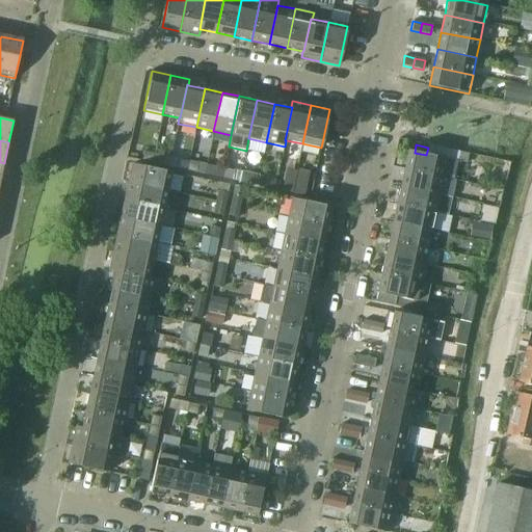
[(428,145),(428,148),(426,155),(436,157),(439,148),(428,145)]
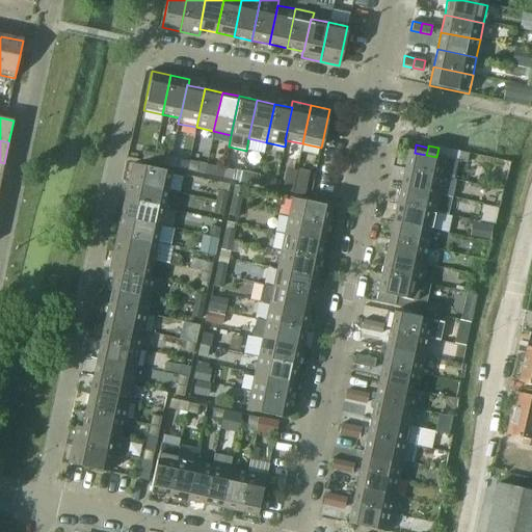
[(448,151),(439,148),(436,157),(447,159),(448,151)]
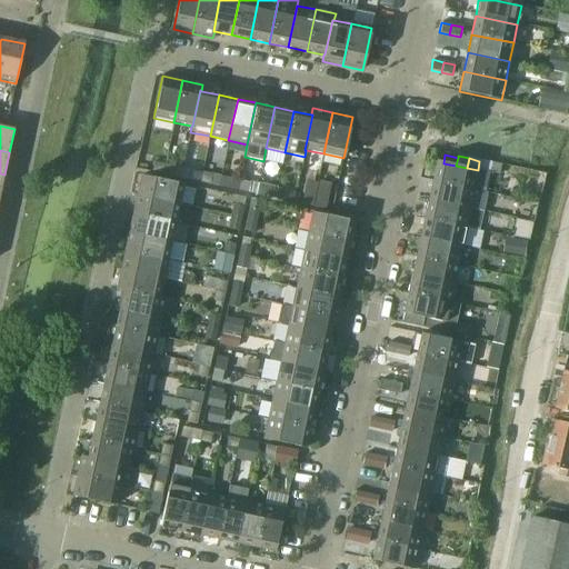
[(443,163),(436,161),(432,181),(485,192),(489,173),(488,173),(478,170),(467,168),(456,166),(443,163)]
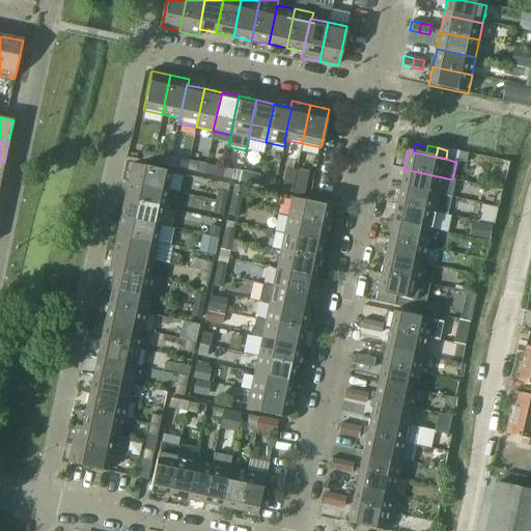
[(457,152),(447,150),(446,159),(455,162),(457,152)]
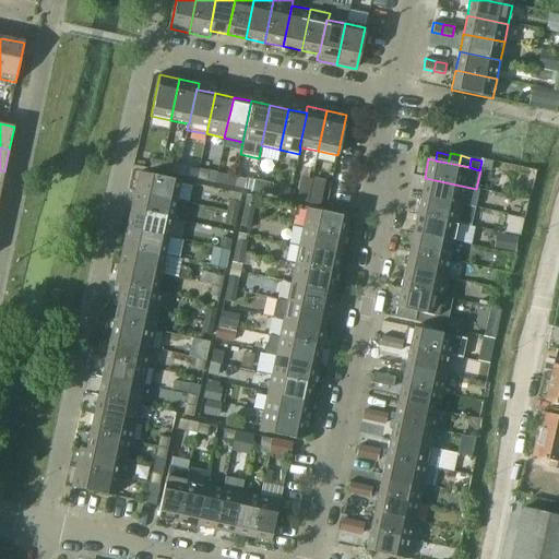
[(162,162),(151,159),(149,169),(159,173),(162,162)]
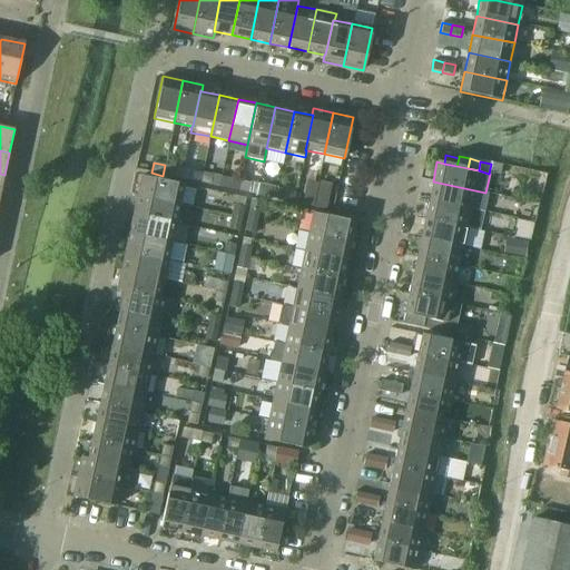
[(502,166),(491,164),(489,174),(490,174),(500,176),(502,166)]
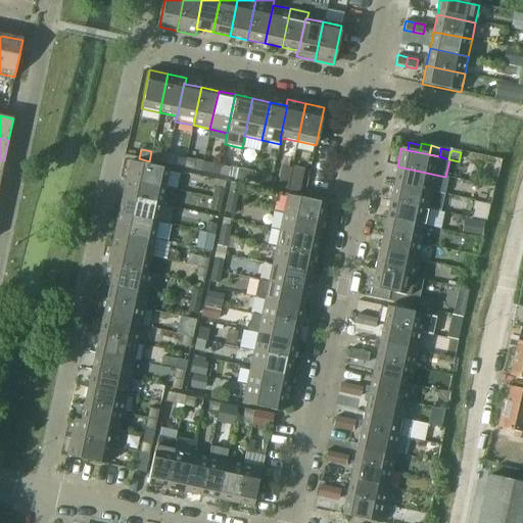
[(167,164),(169,155),(151,151),(149,161),(167,164)]
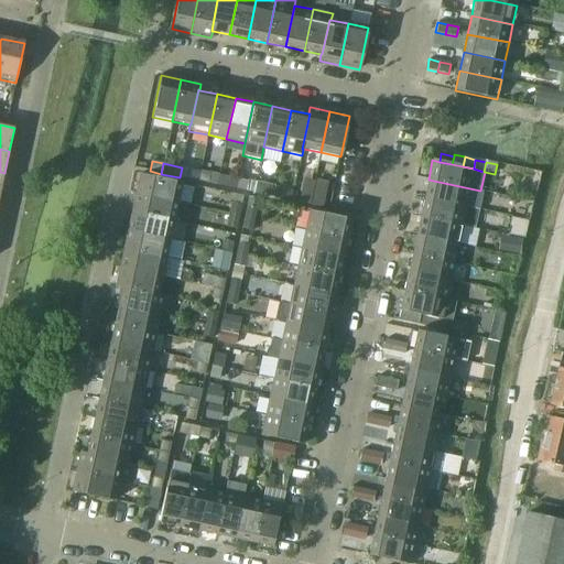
[(197,182),(199,172),(182,167),(180,177),(197,182)]
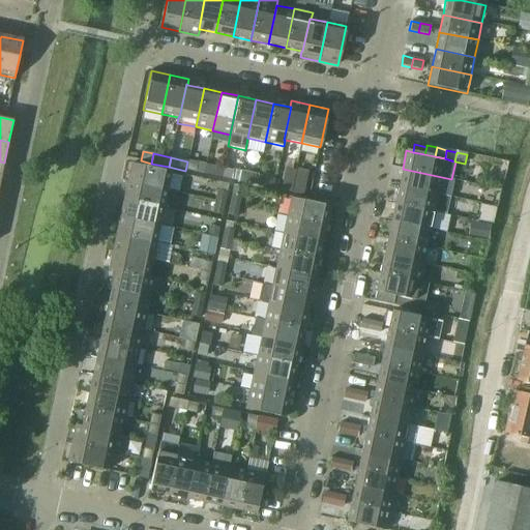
[(198,164),(187,162),(185,171),(196,173),(198,164)]
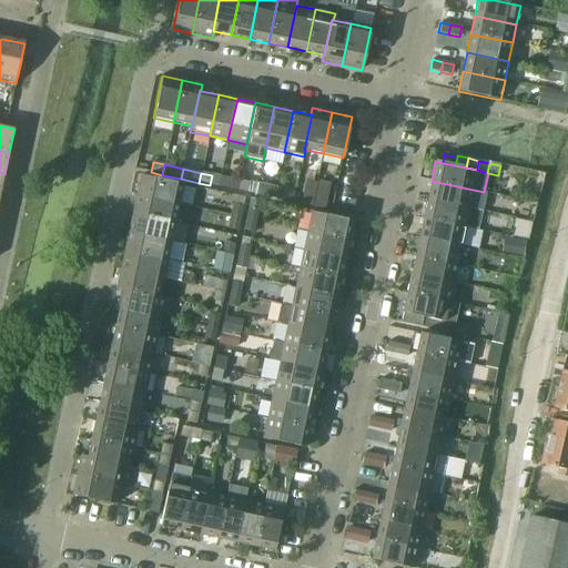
[(183,184),(141,175),(137,195),(179,204),(183,184)]
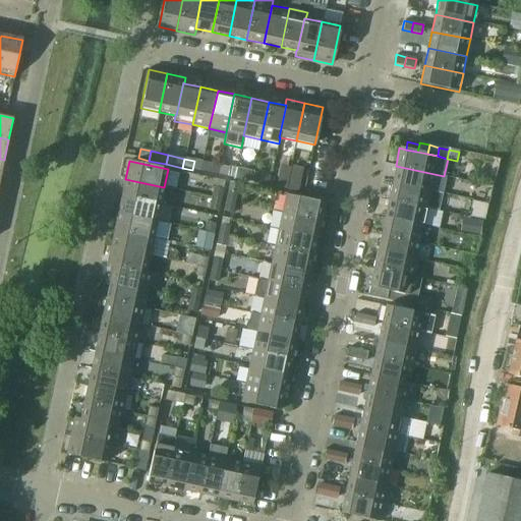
[(217,175),(219,166),(201,162),(199,171),(217,175)]
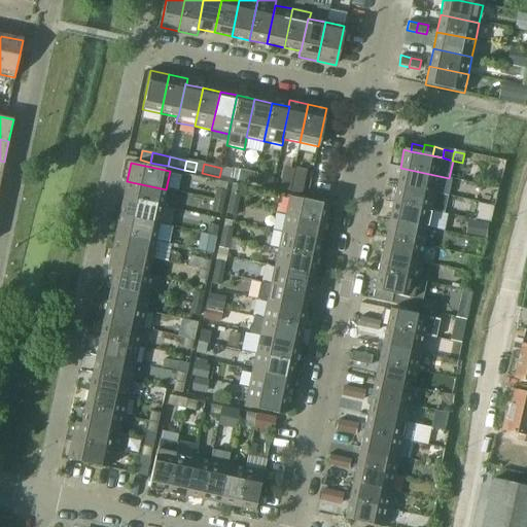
[(232,170),(221,168),(219,177),(230,179),(232,170)]
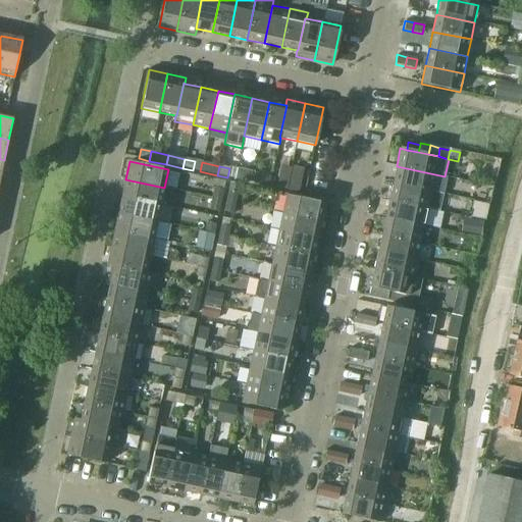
[(447,177),(445,176),(397,166),(393,184),(430,192),(442,195),(447,177)]
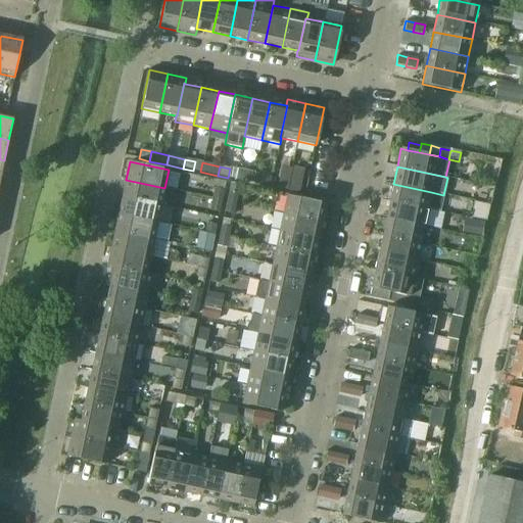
[(244,172),(242,181),(252,183),(254,174),(244,172)]
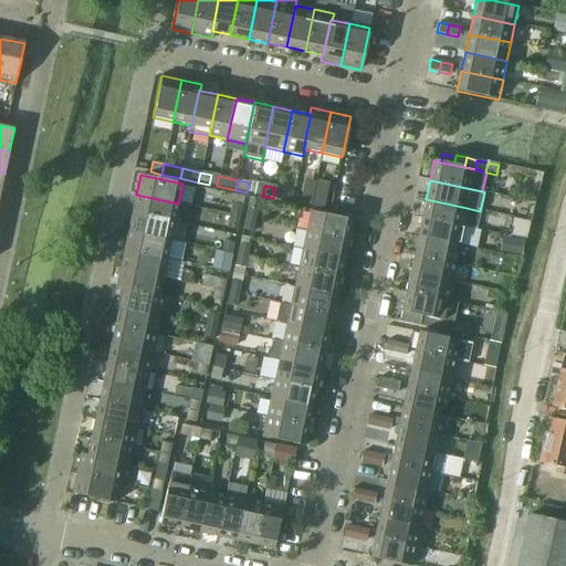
[(321,209),(323,198),(325,188),(315,186),(312,196),(311,206),(321,209)]
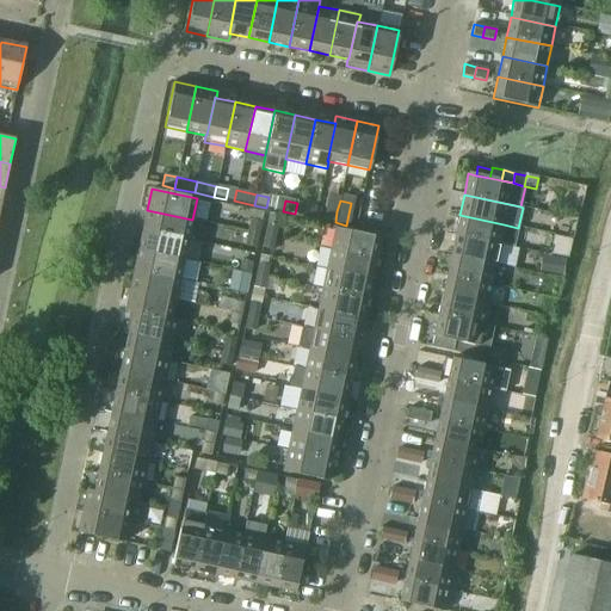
[(316,208),(308,205),(297,203),(295,214),(315,218),(316,208)]
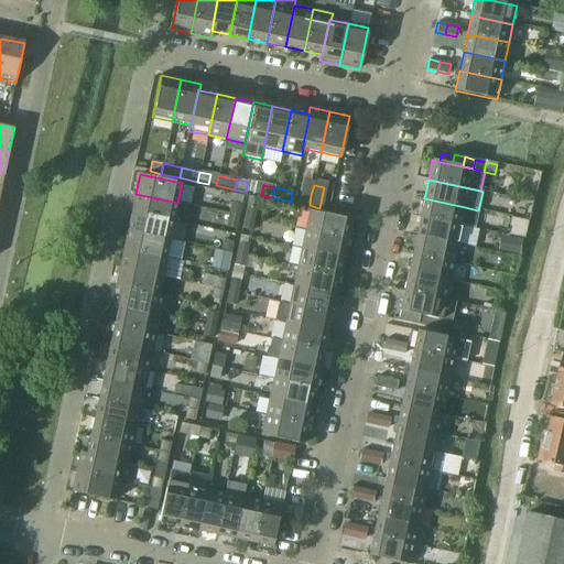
[(310,205),(311,195),(301,193),(299,203),(310,205)]
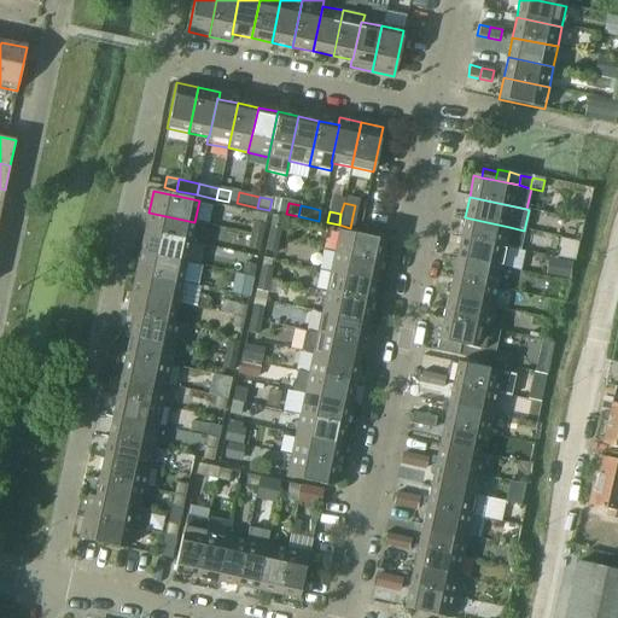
[(194,222),(149,213),(144,233),(190,243),(194,222)]
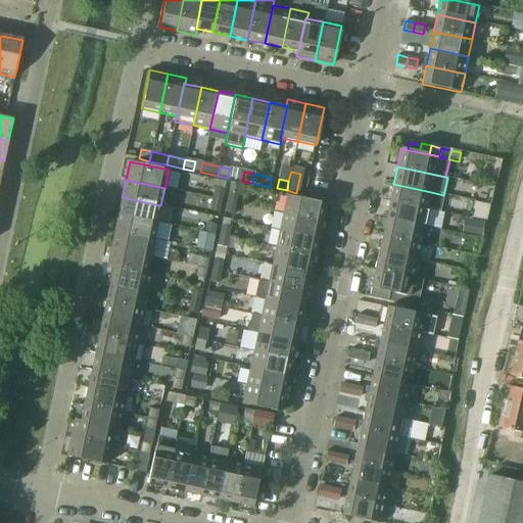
[(216,180),(214,189),(224,191),(225,182),(216,180)]
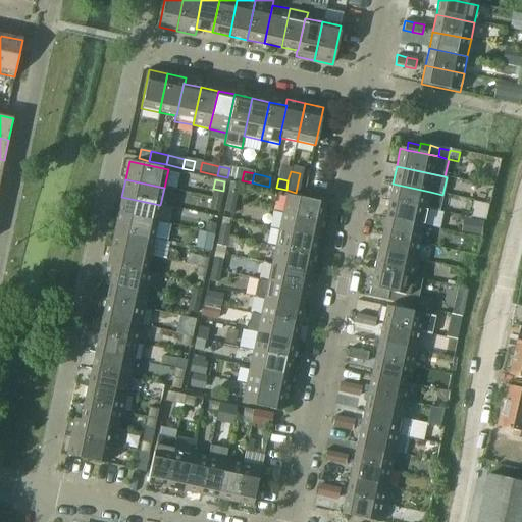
[(430,192),(393,184),(388,201),(427,209),(430,192)]
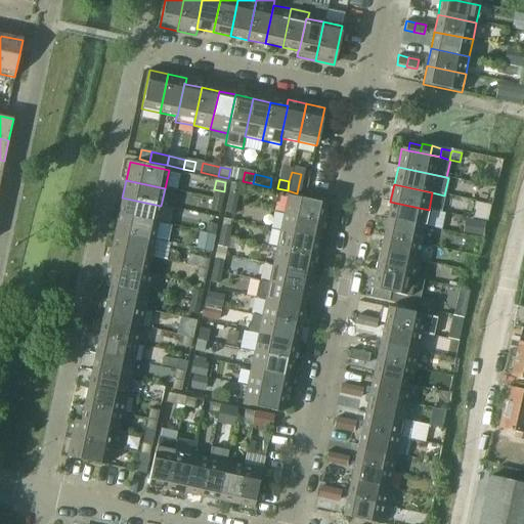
[(224,191),(214,189),(212,200),(222,202),(224,191)]
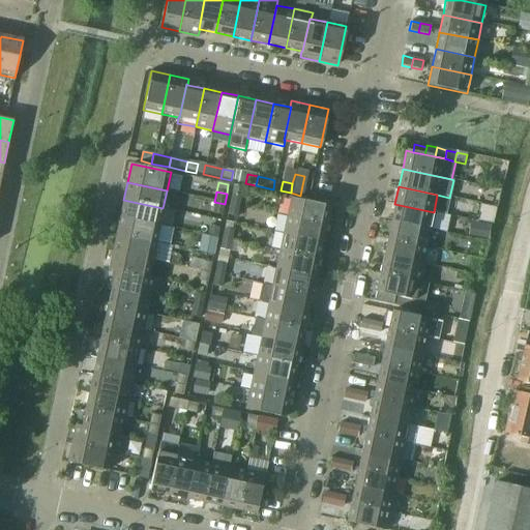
[(240,197),(231,195),(229,204),(238,206),(240,197)]
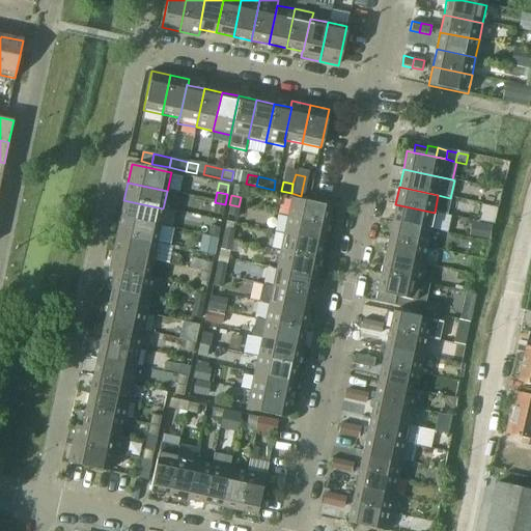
[(330,206),(291,198),(287,217),(327,225),(330,206)]
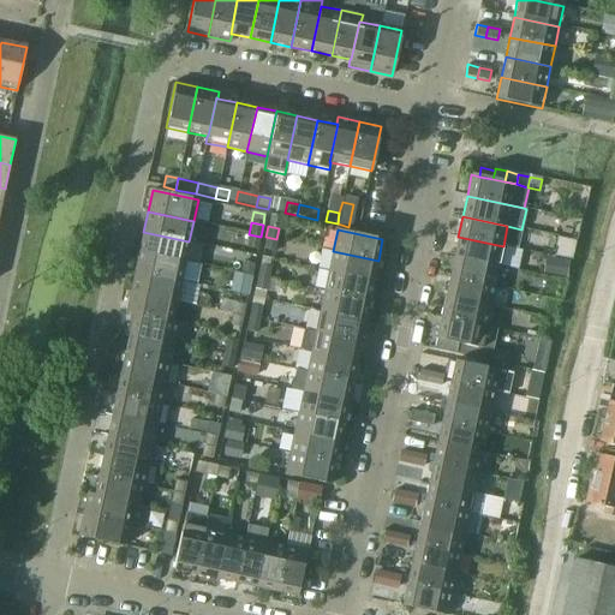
[(189,242),(143,232),(139,252),(184,262),(189,242)]
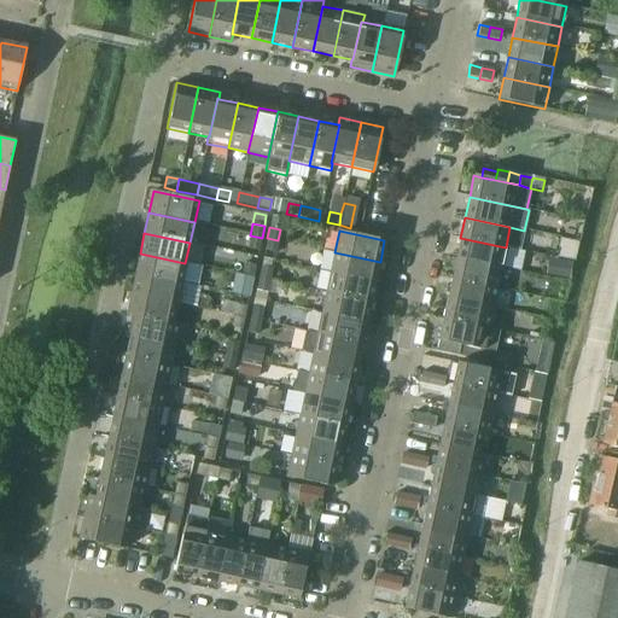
[(262,238),(250,235),(248,246),(258,249),(262,238)]
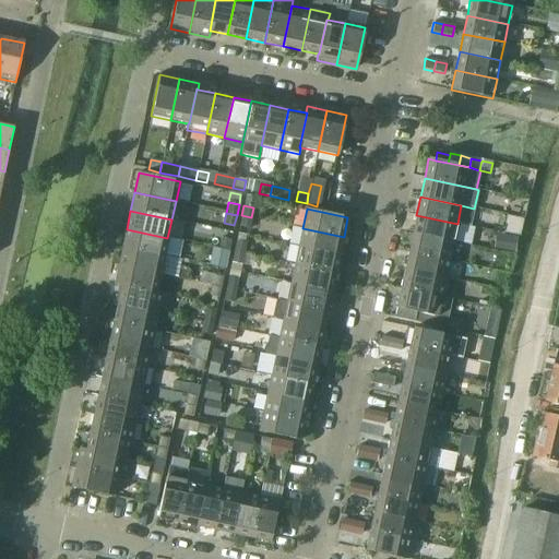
[(251,217),(241,215),(239,226),(249,228),(251,217)]
